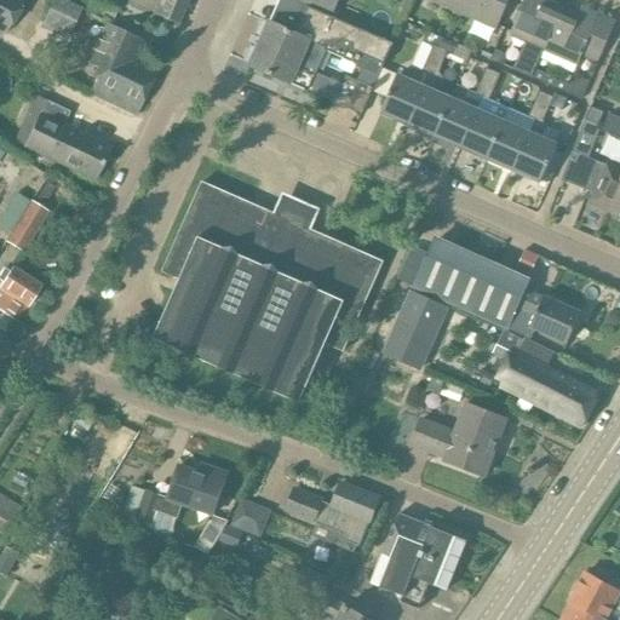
[(24,0),(0,0),(0,30),(6,34),(24,0)]
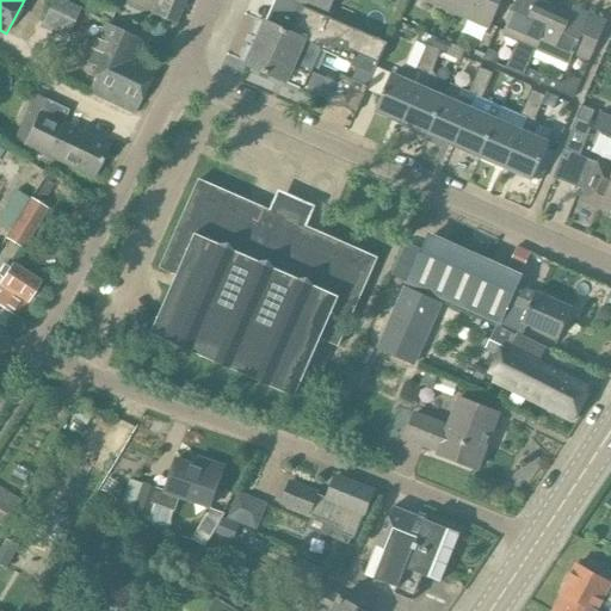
[(81,0),(80,5),(90,8),(90,11),(87,10),(91,12),(104,20),(106,19),(111,22),(119,0),(118,0),(81,0)]
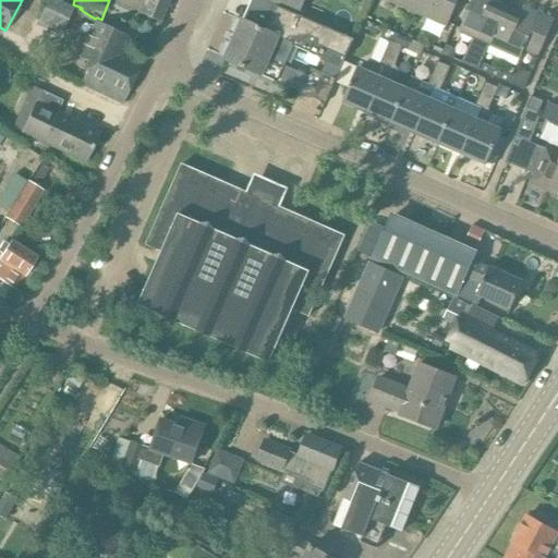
[(168,0),(116,0),(114,4),(159,23),(168,0)]
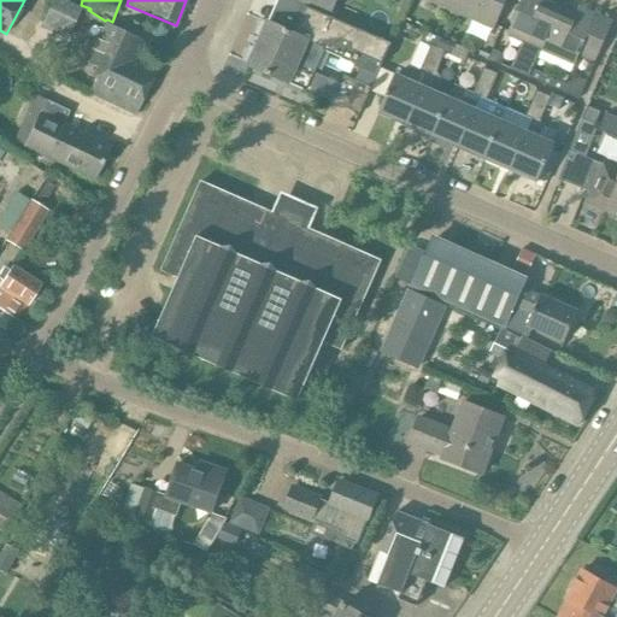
[(295,0),(295,1),(317,11),(331,17),(338,0),(295,0)]
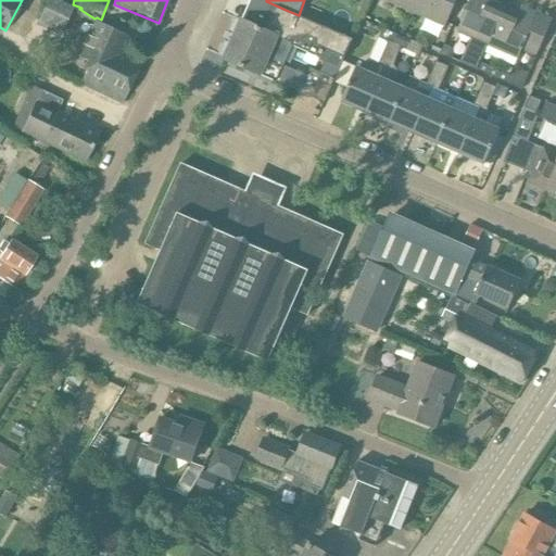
[(415,13),(420,0),(392,0),(400,3),(399,7),(415,13)]
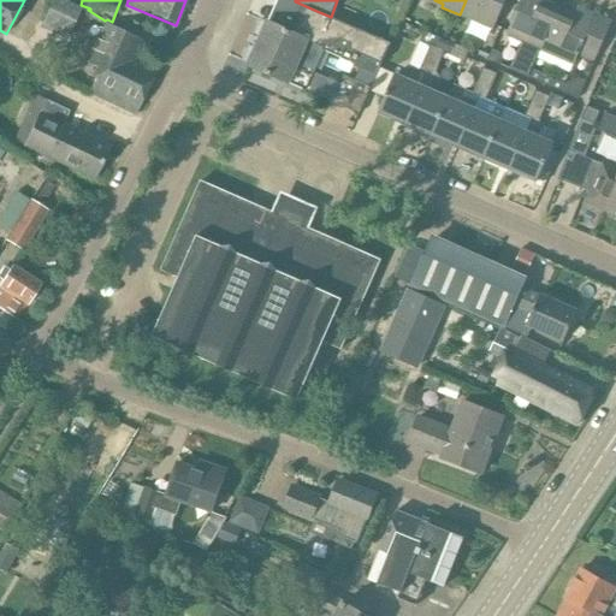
[(466,0),(460,15),(478,23),(480,19),(495,25),(505,0),(466,0)]
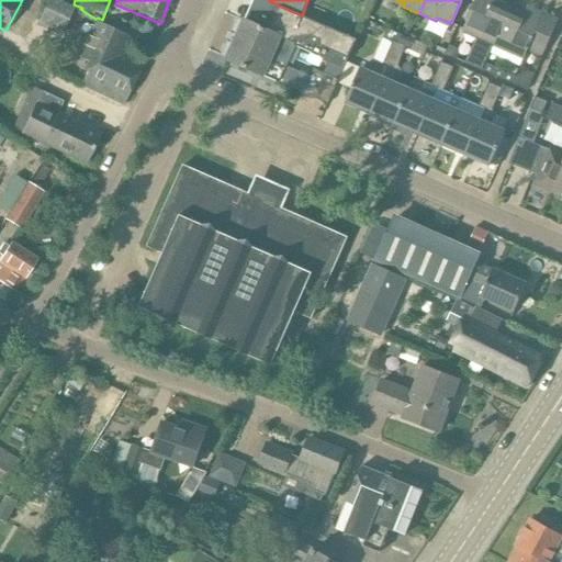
[(482,70),(493,46),(509,8),(492,0),(475,0),(464,29),(478,34),(465,64),(482,70)]
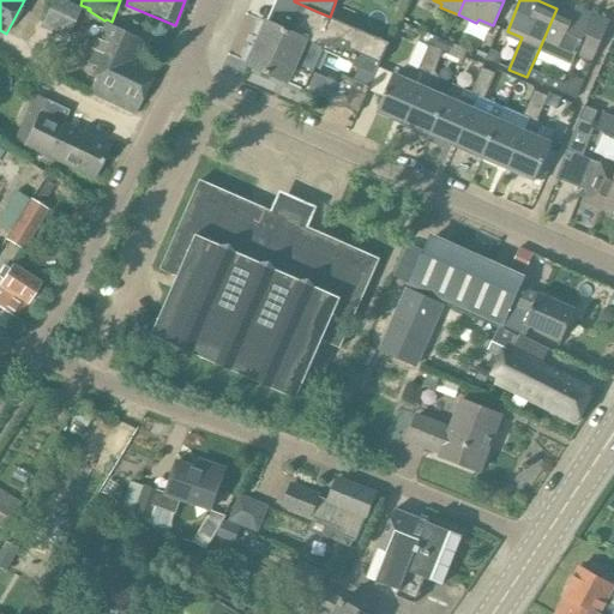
[(259,19),(247,46),(278,59),(281,53),(290,56),(287,64),(312,74),(312,73),(313,73),(324,50),(350,62),(355,53),(380,64),(389,44),(323,16),(301,6),(289,32),(259,19)]
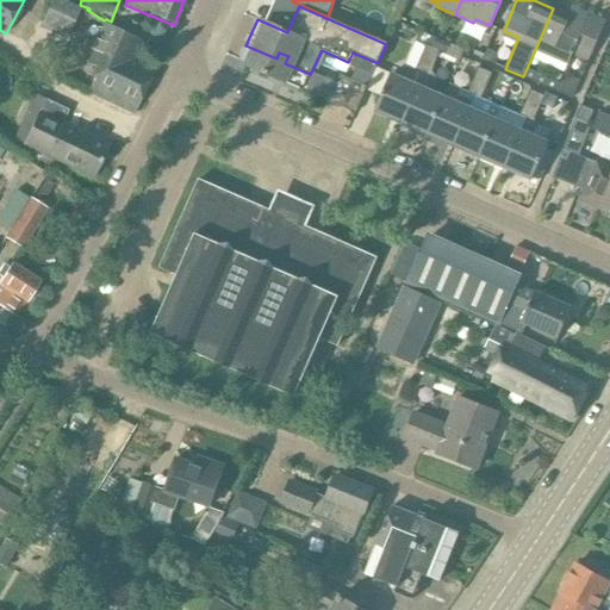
[(553,8),(535,50),(553,58),(554,55),(570,61),(572,56),(589,62),(605,23),(578,11),(574,18),(553,8)]
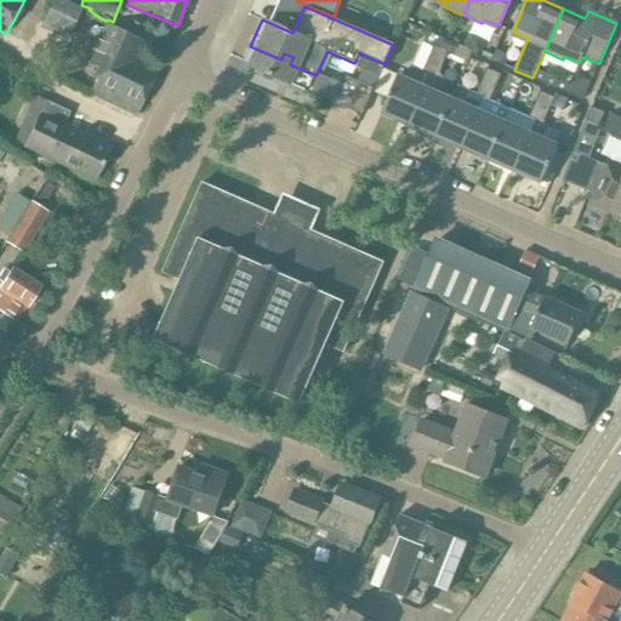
[(146,43),(107,26),(89,64),(101,70),(89,95),(136,118),(158,70),(137,61),(146,43)]
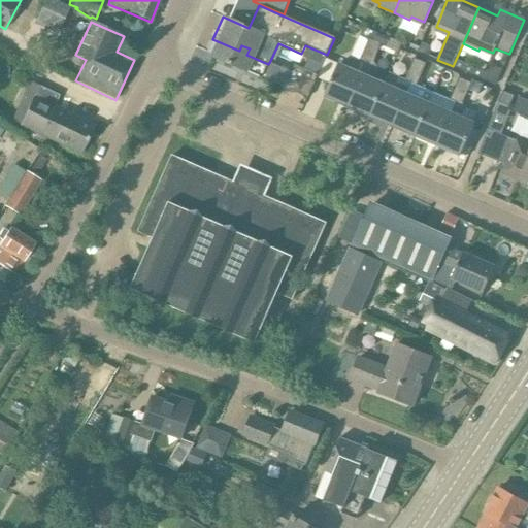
[(378,37),(388,41),(389,38),(364,27),(360,36),(369,40),(360,61),(354,58),(350,67),(339,63),(325,97),(348,107),(378,37)]
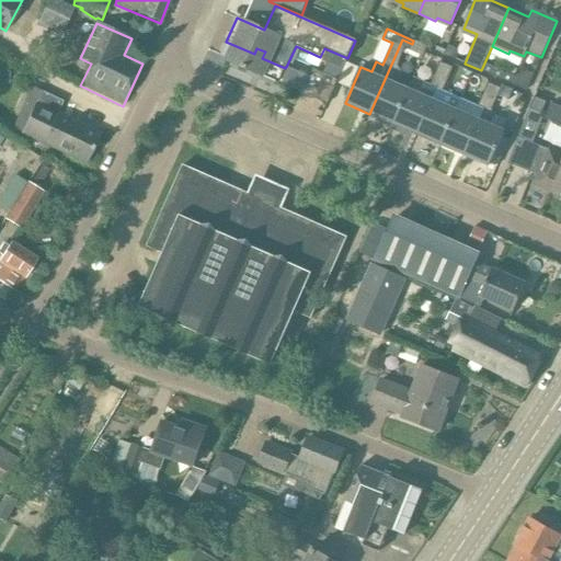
[(402,39),(369,114),(393,124),(409,88),(399,83),(403,73),(396,70),(405,47),(410,49),(412,44),(402,39)]
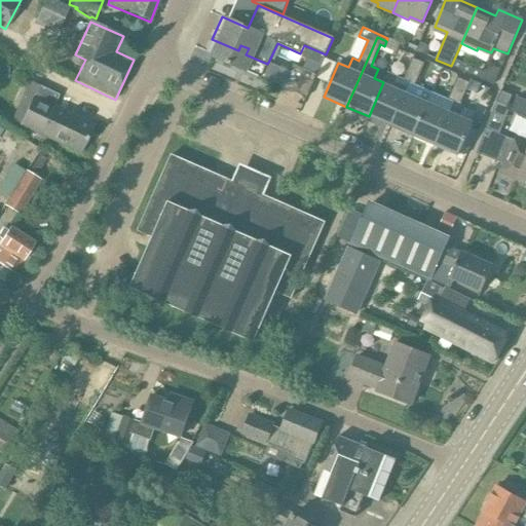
[(238,50),(212,39),(205,53),(307,99),(316,76),(293,65),(290,72),(268,63),(267,63),(267,64),(246,54),(249,48),(240,45),(238,50)]
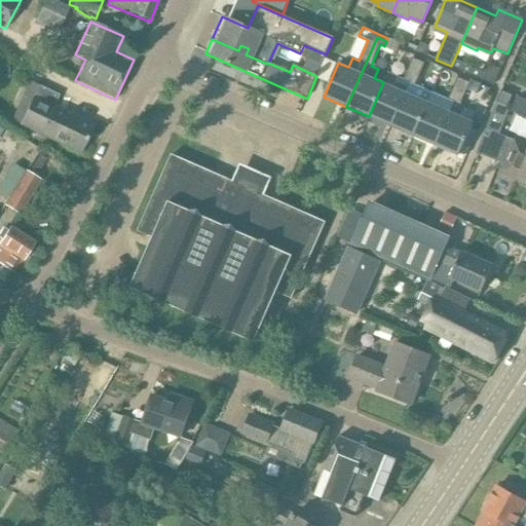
[(421,43),(417,51),(427,55),(431,48),(421,43)]
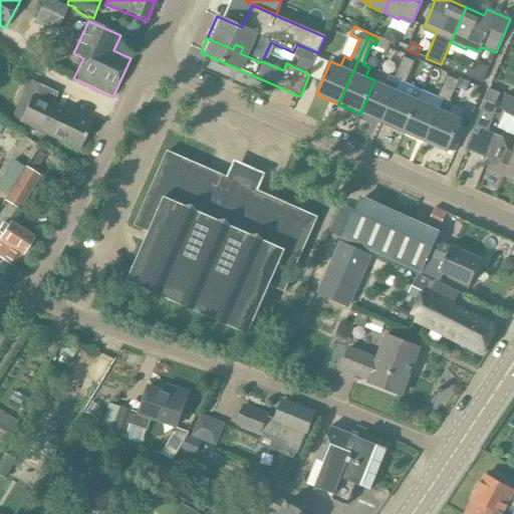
[(404,57),(400,67),(411,72),(415,62),(404,57)]
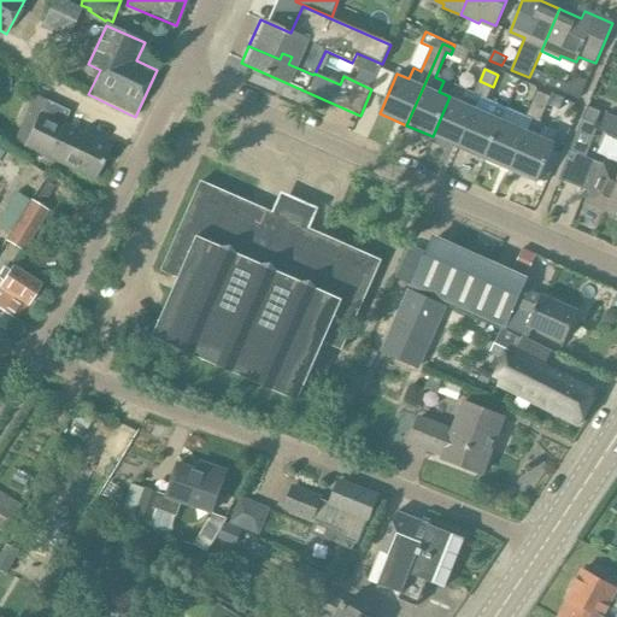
[(558,81),(554,89),(579,100),(587,82),(580,78),(565,83),(558,81)]
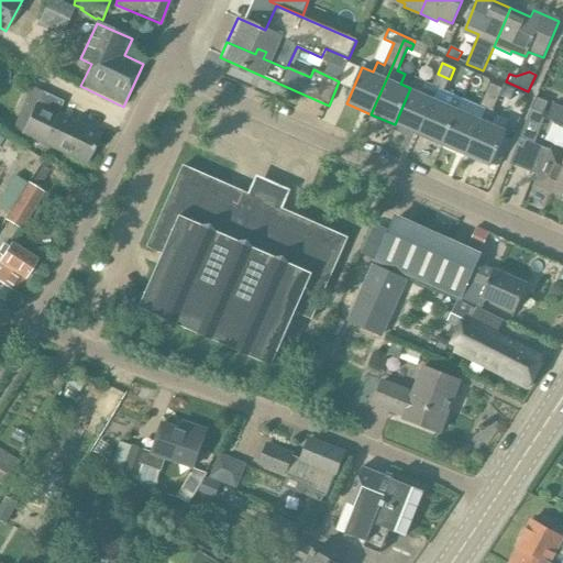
[(438,74),(432,86),(439,88),(444,90),(450,79),(438,74)]
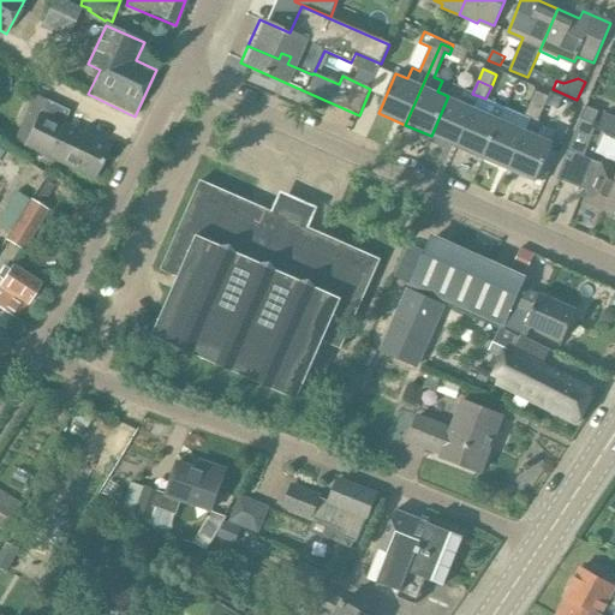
[(448,96),(431,136),(457,148),(475,108),(479,96),(472,94),(465,90),(460,101),(448,96)]
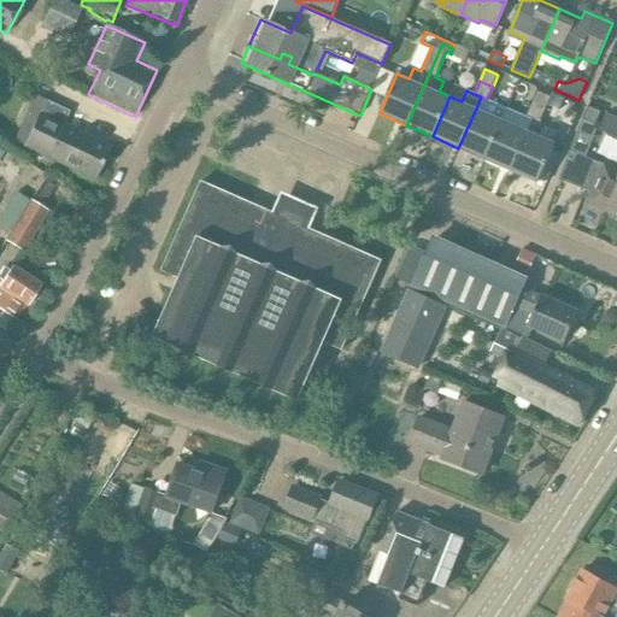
[(526,118),(533,122),(544,95),(538,93),(526,118)]
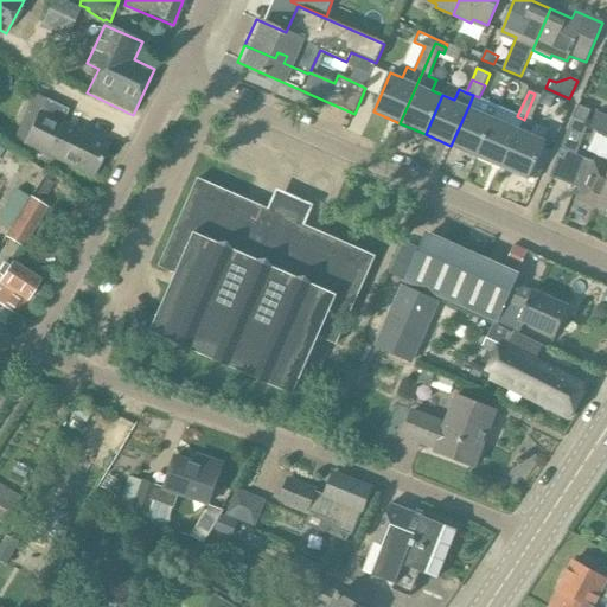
[(535,94),(524,120),(521,129),(503,168),(529,180),(545,144),(530,136),(535,125),(531,122),(542,96),(535,94)]
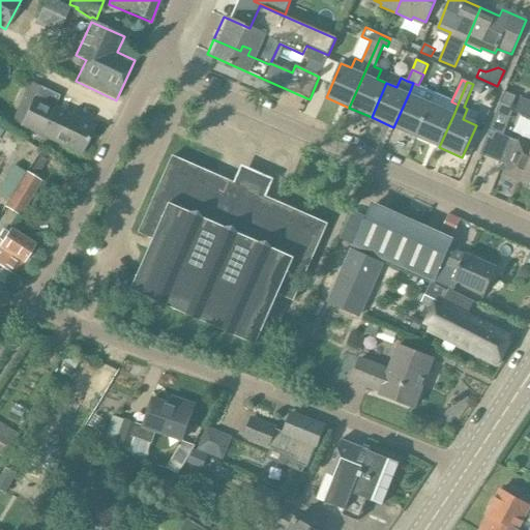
[(58,95),(38,86),(25,114),(46,123),(39,136),(81,155),(94,126),(53,107),(58,95)]
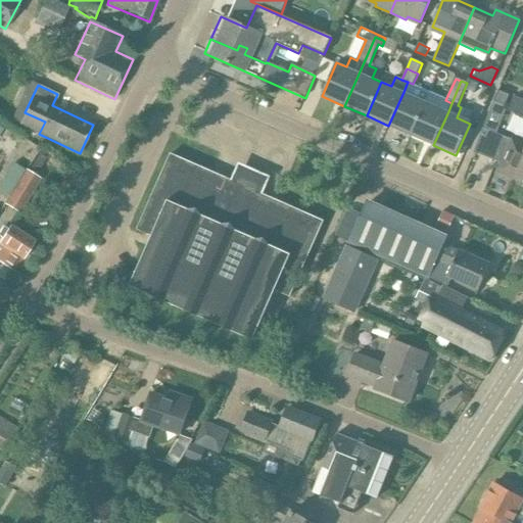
[(504,107),(509,96),(497,91),(493,102),(504,107)]
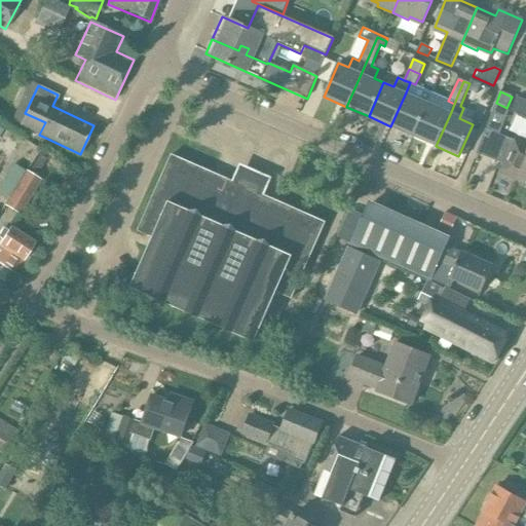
[(406,92),(390,126),(413,136),(428,102),(418,98),(406,92)]
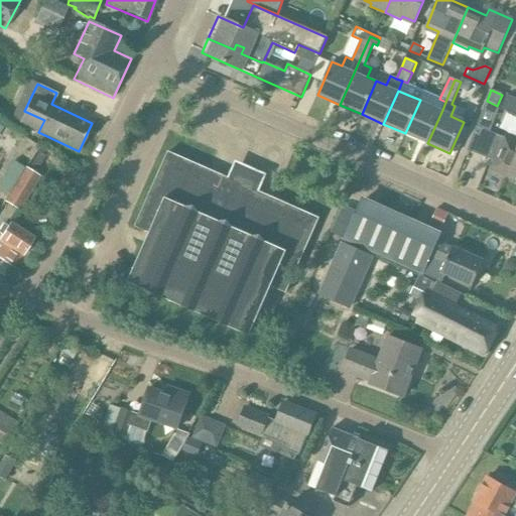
[(420,100),(405,133),(427,143),(442,110),(420,100)]
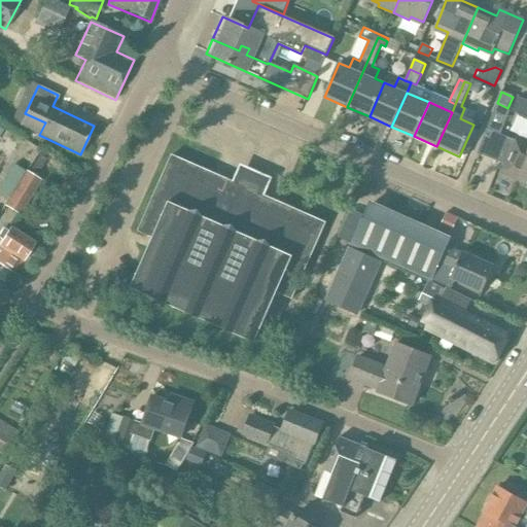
[(487,130),(478,153),(507,166),(503,174),(526,184),(526,146),(516,142),(517,141),(487,130)]
